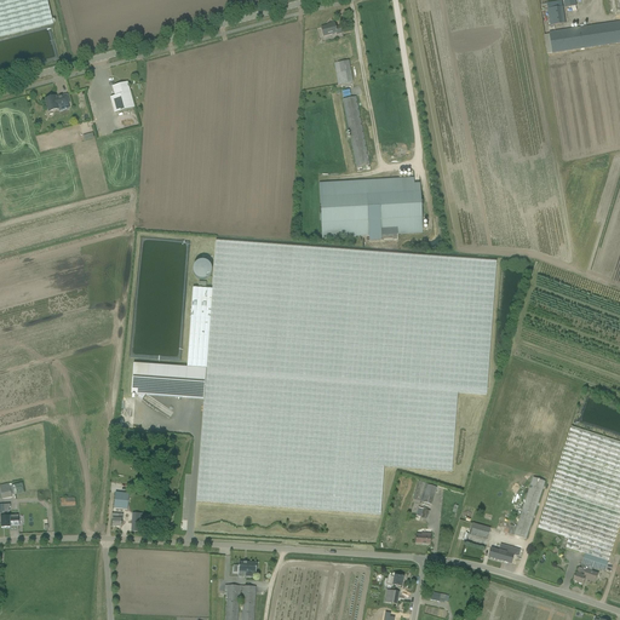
[(0,0),(0,36),(52,23),(46,0),(0,0)]
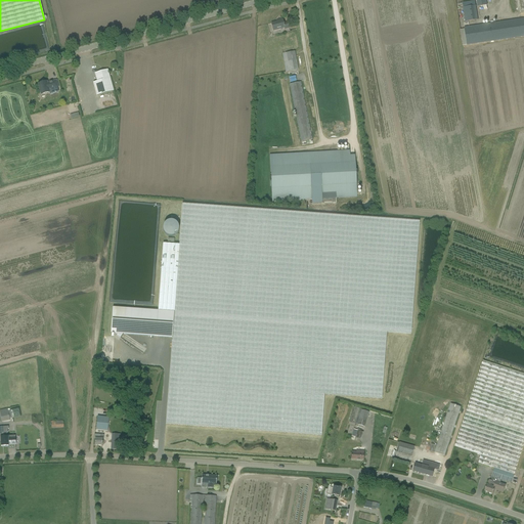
[(468,22),(474,20),(478,19),(476,5),(463,8),(465,23),(468,22)]
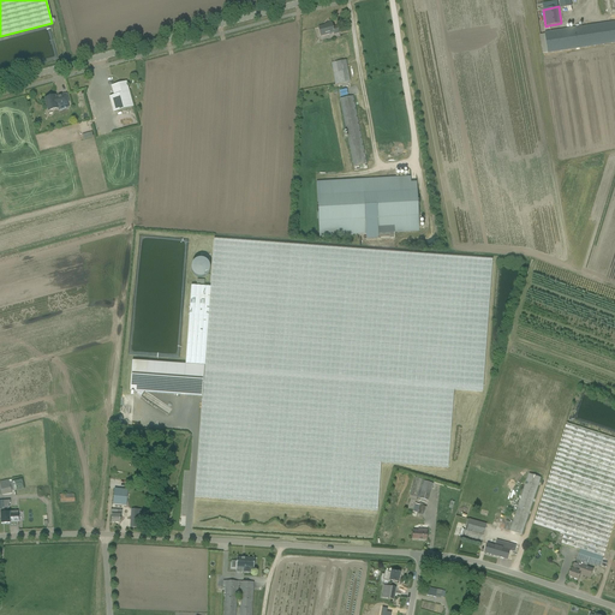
[(614,21),(550,31),(544,31),(548,53),(614,43),(614,21)]
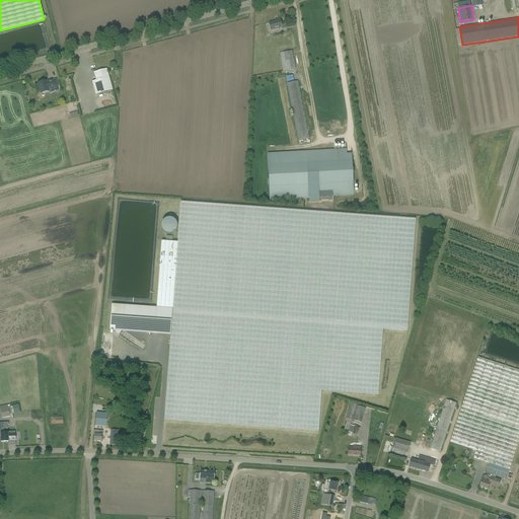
[(282,29),(286,28),(285,22),(281,23),(280,19),(274,21),(275,22),(269,23),(271,30),(282,28),(282,29)]
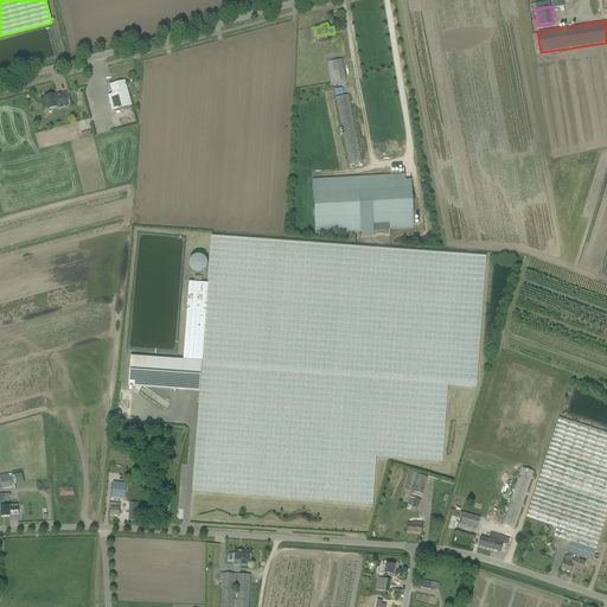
[(342,59),(336,61),(327,63),(331,84),(345,81),(342,59)]
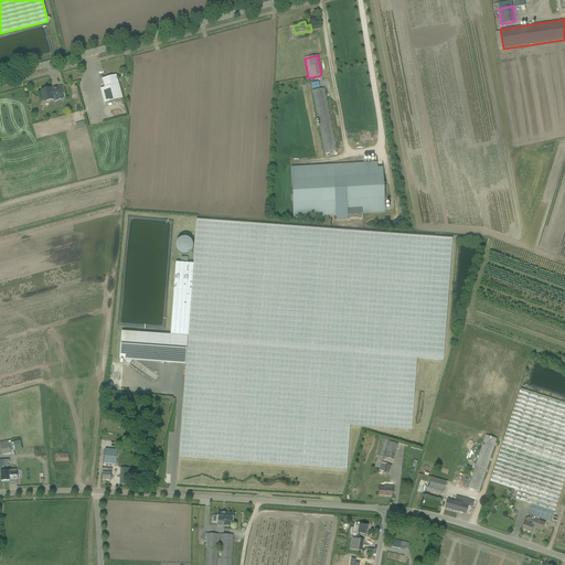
[(104,103),(123,98),(116,75),(103,80),(105,88),(100,89),(104,103)]
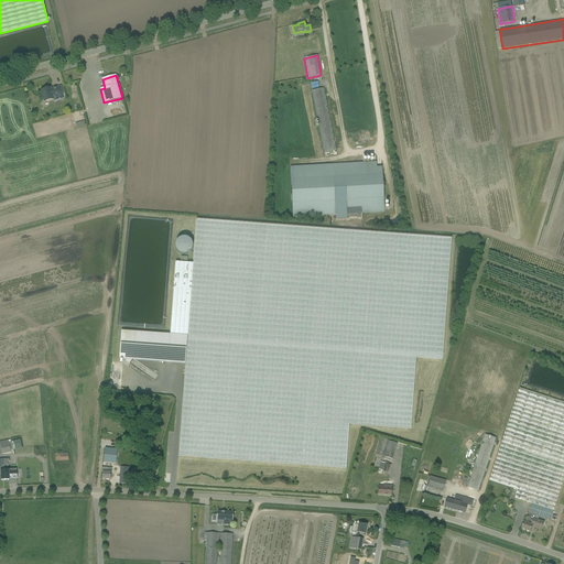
[(54,98),(63,95),(61,87),(47,90),(46,89),(41,90),(44,102),(54,100),(54,98)]
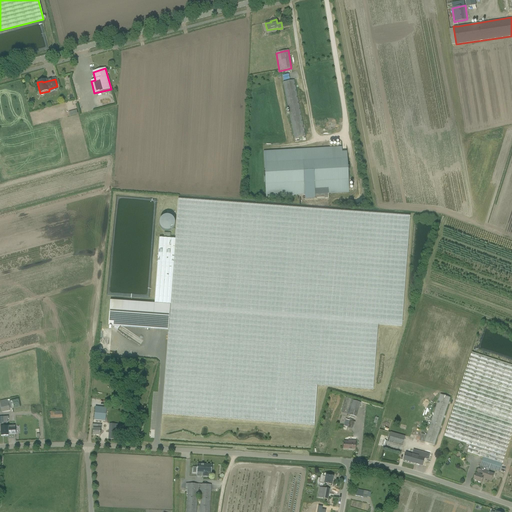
[(305,137),(294,80),(283,83),(294,139),(305,137)]
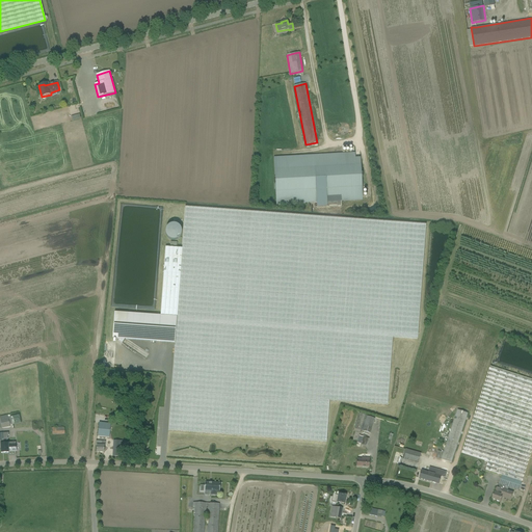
[(317,203),(317,207),(337,206),(337,207),(341,207),(341,202),(363,201),(361,174),(361,176),(355,176),(354,153),(273,158),(276,205),(317,203)]
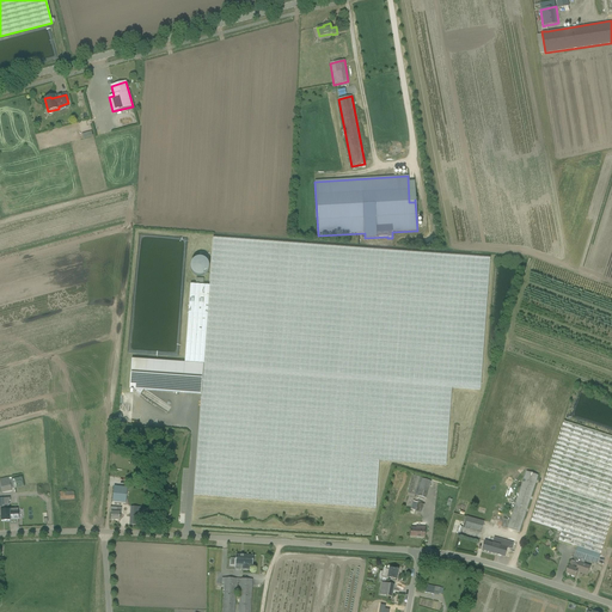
[(201,395),(194,495),(375,509),(379,461),(446,466),(452,389),(479,391),(490,258),(213,238),(209,287),(190,286),(184,363),(132,360),(129,390),(136,390),(136,392),(140,396),(144,390),(201,395)]
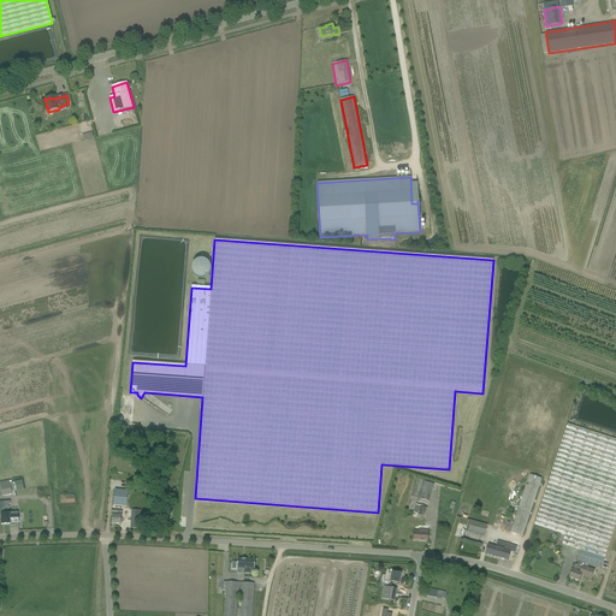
[(590,564),(602,568),(605,558),(615,522),(615,440),(568,425),(535,525),(566,535),(563,545),(581,551),(579,561),(576,566),(575,564),(574,570),(573,570),(570,578),(580,581),(581,576),(592,579),(594,570),(588,568),(590,564)]
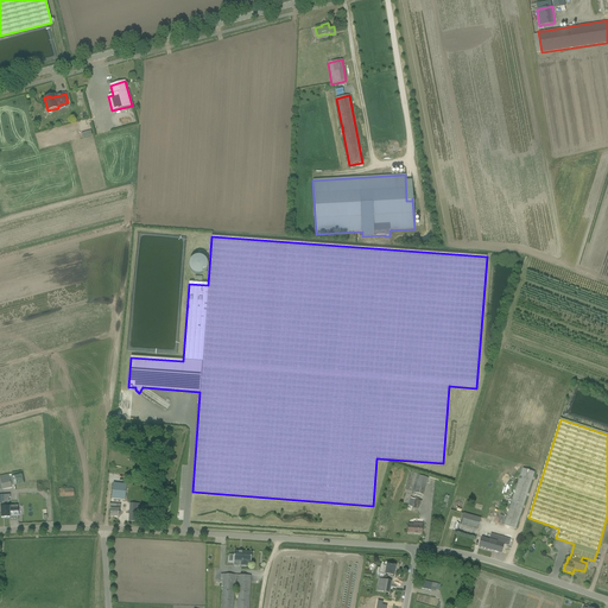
[(523,469),(506,519),(504,525),(517,529),(534,473),(523,469)]
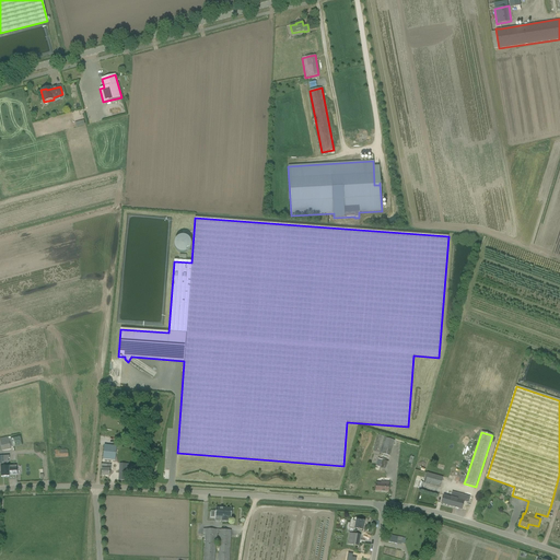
[(395,441),(386,439),(382,454),(391,457),(395,441)]
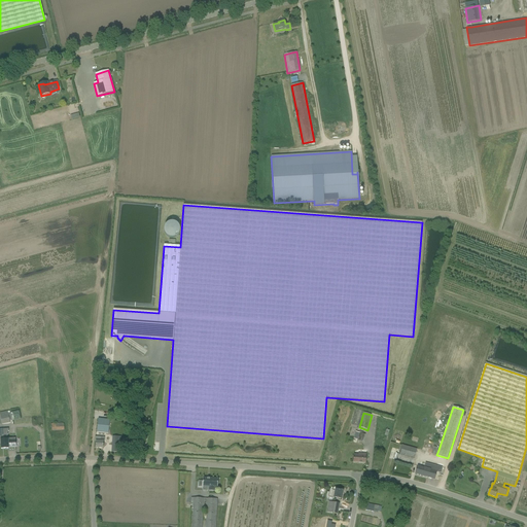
[(97,435),(108,436),(110,420),(98,419),(97,435)]
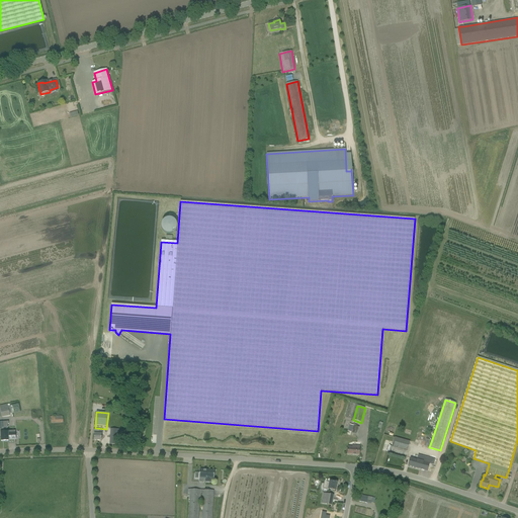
[(0,431),(5,431),(5,429),(7,429),(7,428),(8,428),(7,424),(8,424),(8,422),(0,422),(0,431)]
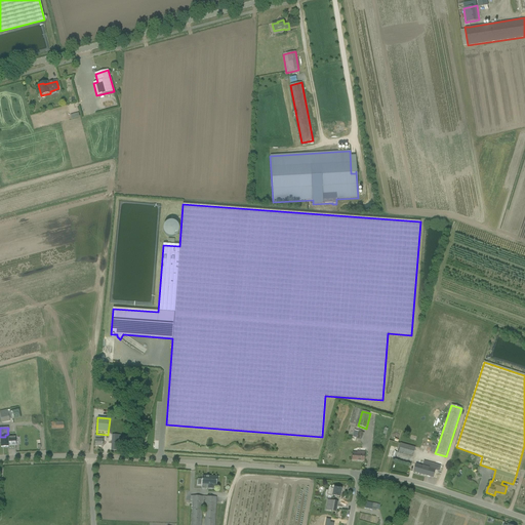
[(364,434),(358,432),(356,440),(362,441),(364,434)]
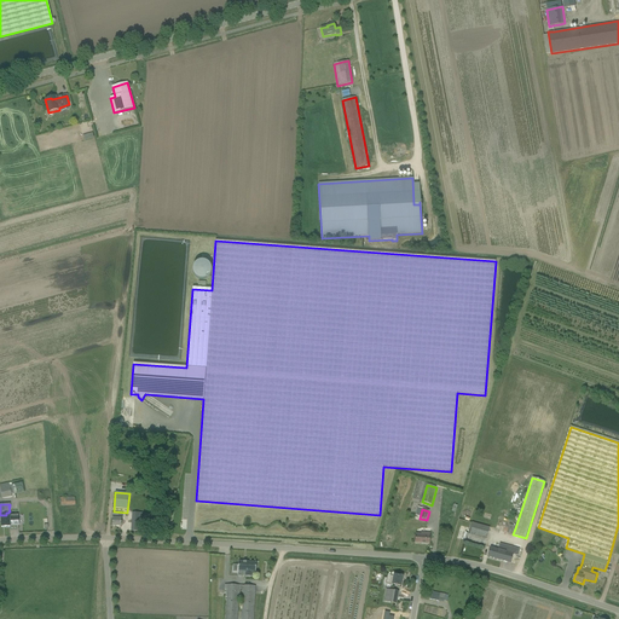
[(18,515),(9,515),(9,516),(1,516),(1,527),(10,527),(10,526),(18,525),(18,515)]
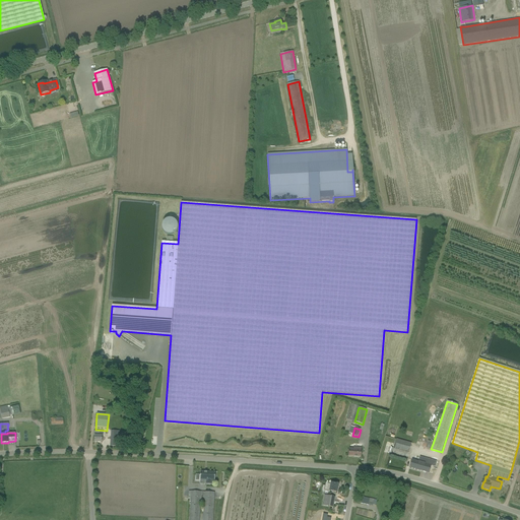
[(395,444),(392,454),(407,459),(410,447),(395,444)]
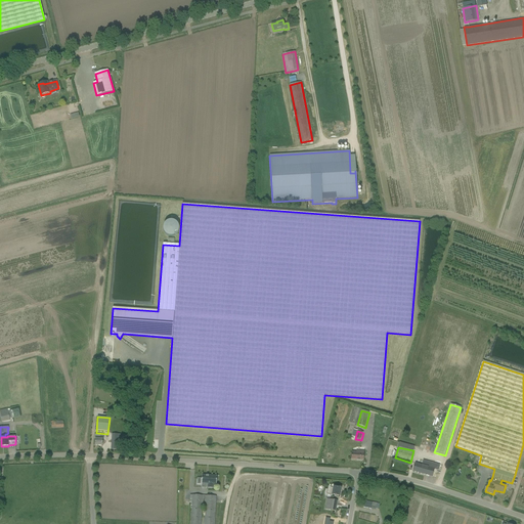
[(351,461),(363,462),(364,451),(356,451),(356,452),(352,452),(351,461)]
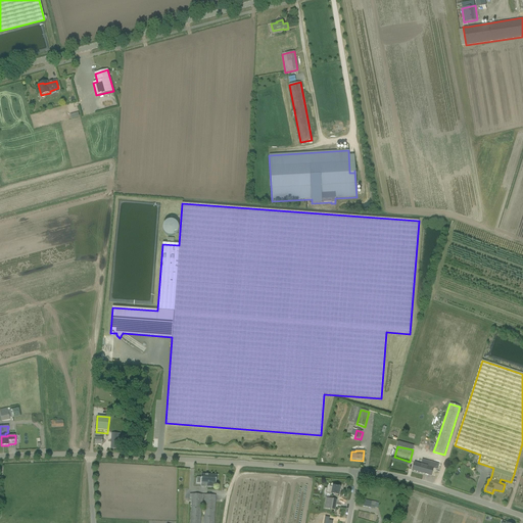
[(435,477),(438,466),(422,461),(421,465),(414,463),(412,471),(431,476),(435,477)]
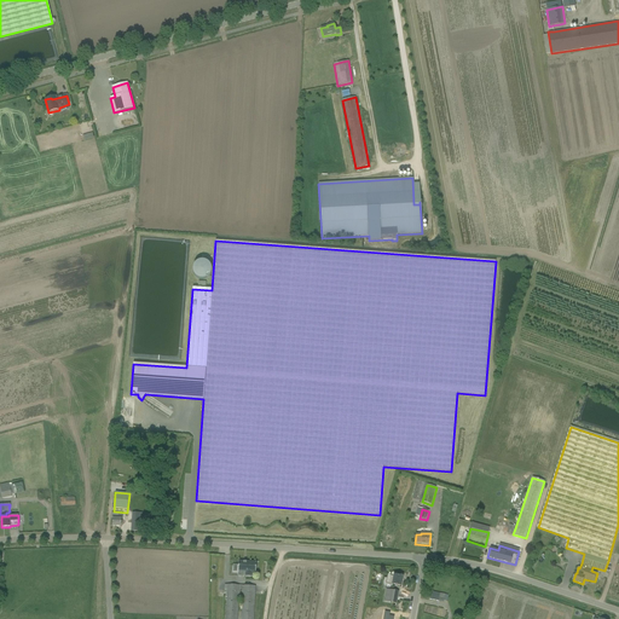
[(252,578),(253,572),(255,572),(256,562),(238,562),(238,566),(233,566),(233,572),(238,573),(238,572),(246,572),(246,577),(252,578)]
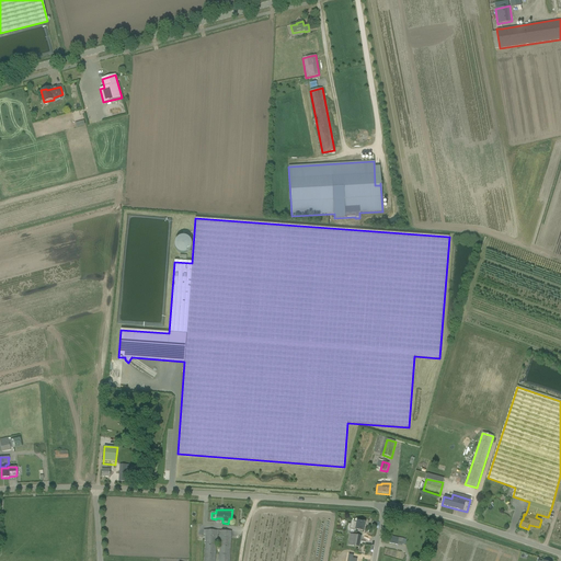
[(357,522),(352,521),(351,525),(348,524),(347,530),(355,531),(355,530),(363,531),(365,523),(357,522)]
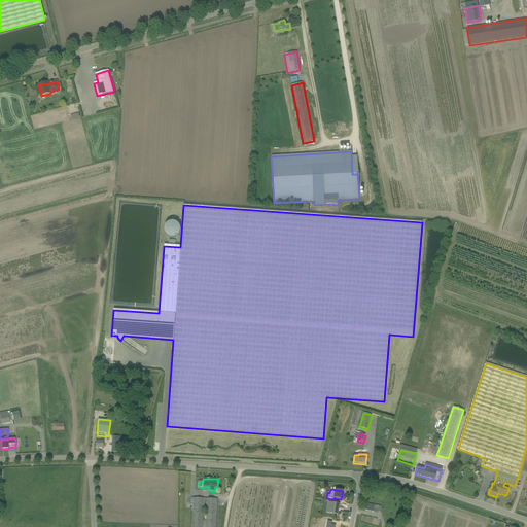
[(194,502),(191,526),(202,526),(204,506),(207,506),(205,526),(215,526),(217,499),(191,498),(191,502),(194,502)]
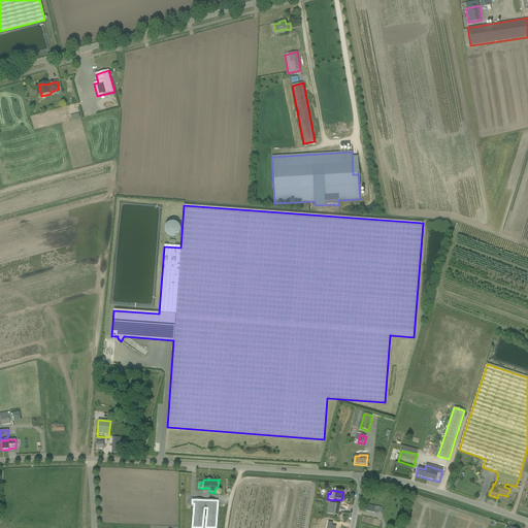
[(327,514),(338,515),(339,505),(332,503),(332,506),(329,505),(327,514)]
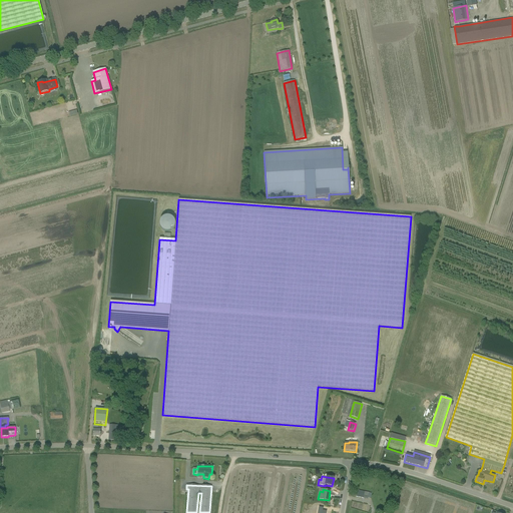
All buildings are outlined.
